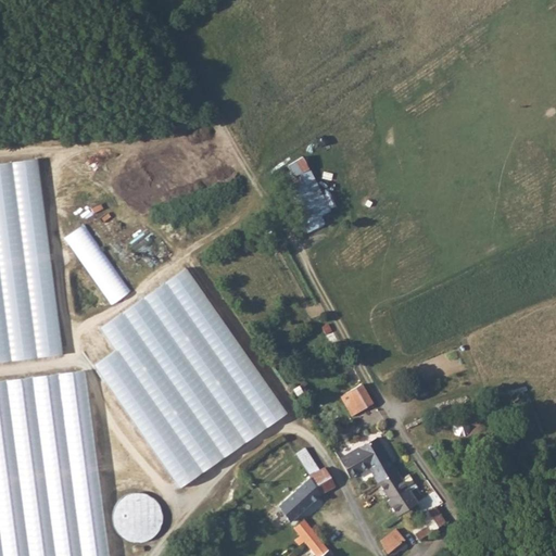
[(36,159),(0,163),(0,362),(61,354),(36,159)]
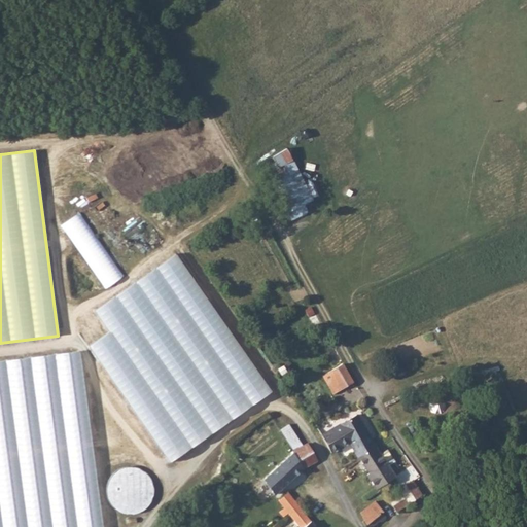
[(285,167),(269,175),(292,220),(308,212),(285,167)]
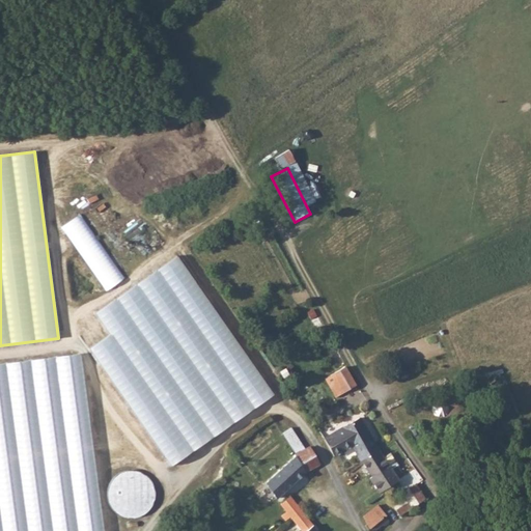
[(123,278),(80,214),(62,225),(107,289),(123,278)]
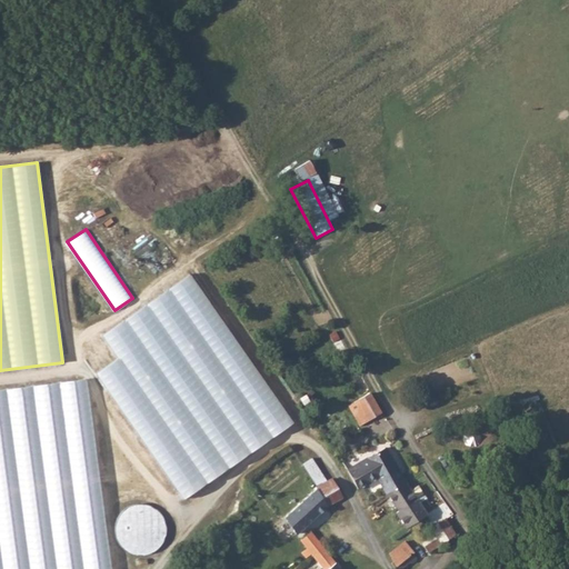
[(189,275),(101,335),(117,357),(93,372),(181,499),(291,422),(189,275)]
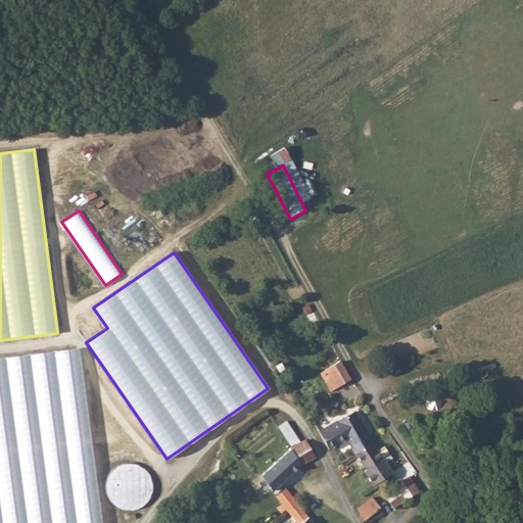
[(97,522),(75,349),(0,359),(0,522),(97,522)]
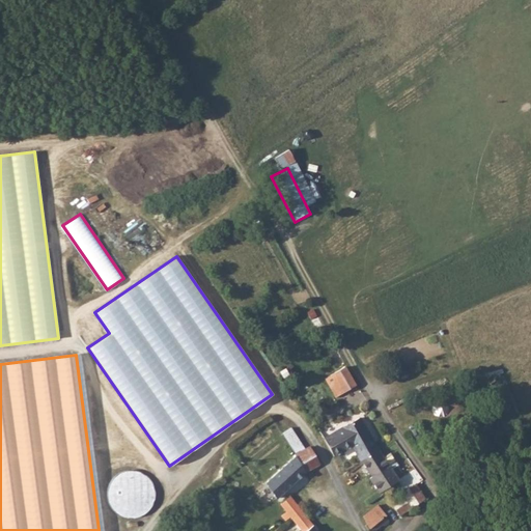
[(345,367),(326,380),(337,398),(346,392),(345,391),(356,386),(345,367)]
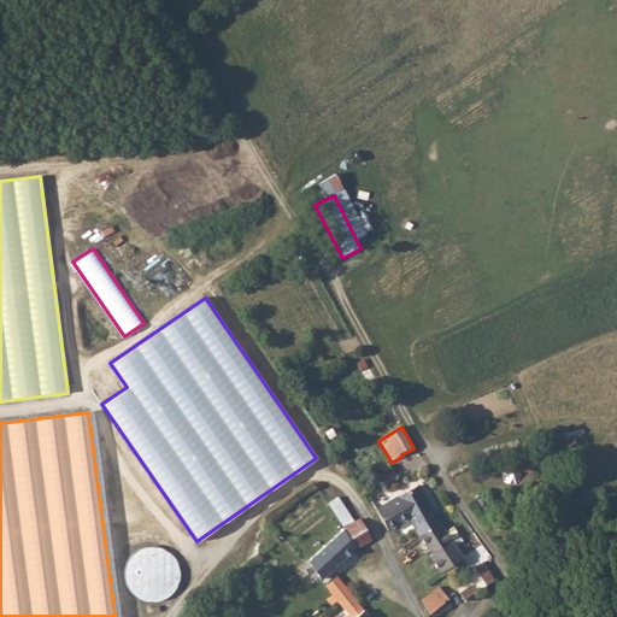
[(421,487),(377,511),(389,532),(411,519),(421,535),(441,523),(421,487)]
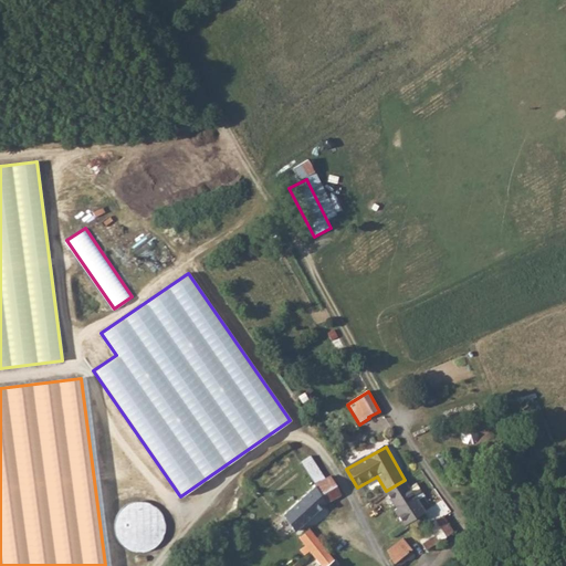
[(303,461),(317,484),(325,479),(312,456),(303,461)]
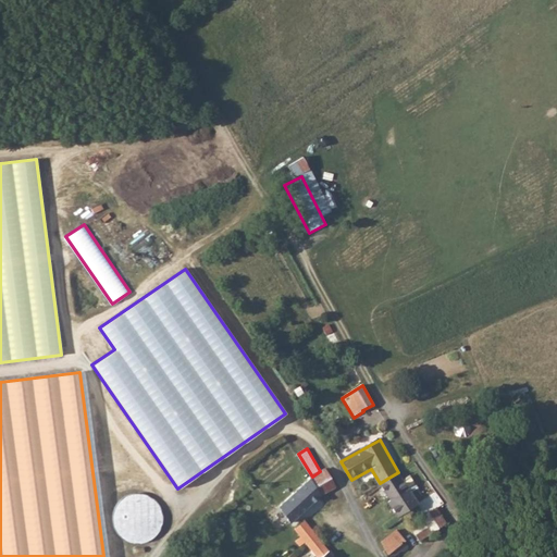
[(312,477),(310,478),(321,495),(336,486),(325,468),(320,471),(312,477)]
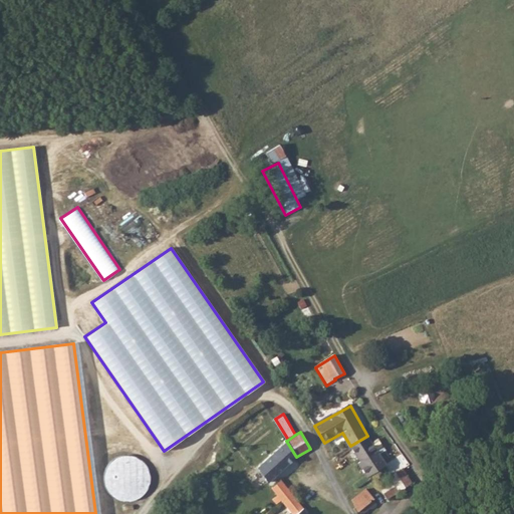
[(367,436),(350,446),(360,462),(358,463),(367,478),(386,466),(380,458),(386,455),(387,452),(379,441),(376,441),(371,444),(367,436)]
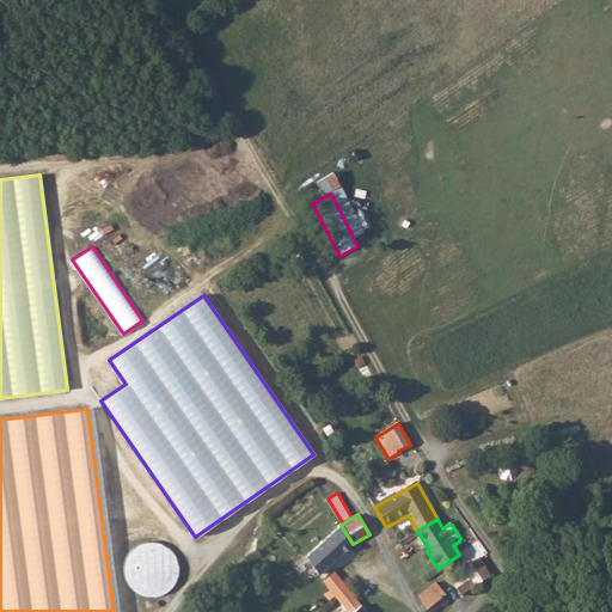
[(341,525),(304,556),(310,564),(318,573),(353,544),(341,525)]
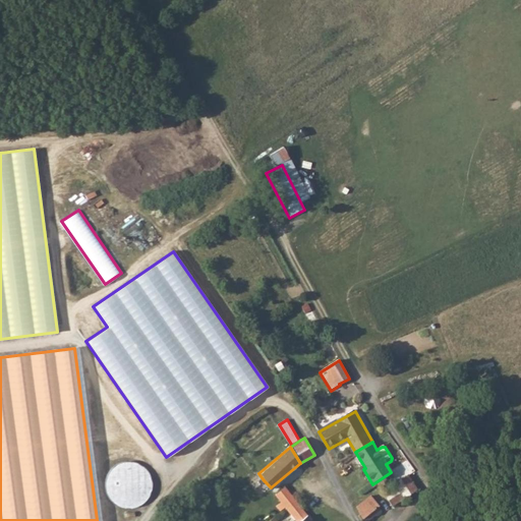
[(108,505),(149,507),(151,464),(110,462),(108,505)]
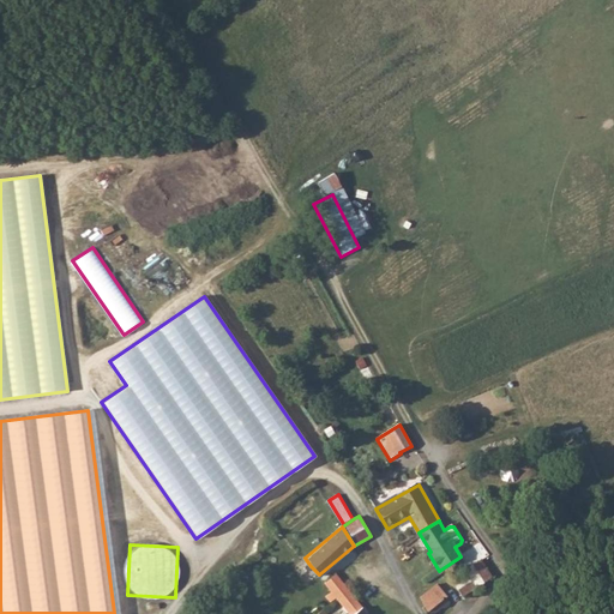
[(465,569),(469,575),(477,588),(489,579),(479,560),(465,569)]
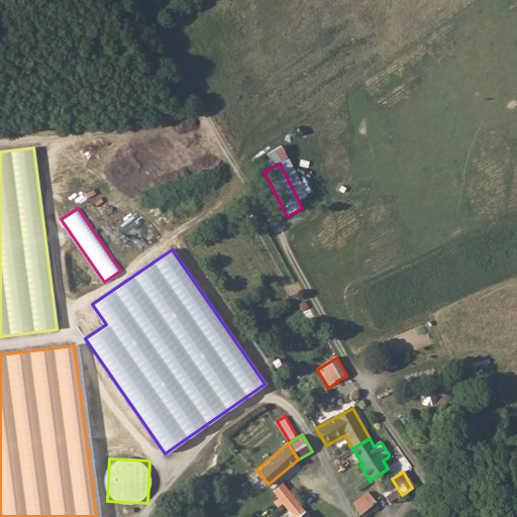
[(283,483),(273,490),(279,497),(289,490),(283,483)]
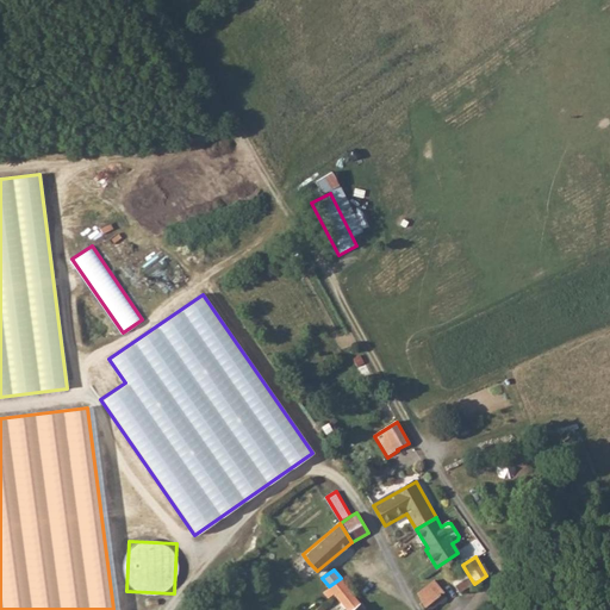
[(466,571),(452,580),(455,587),(459,593),(473,584),(474,584),(466,571)]
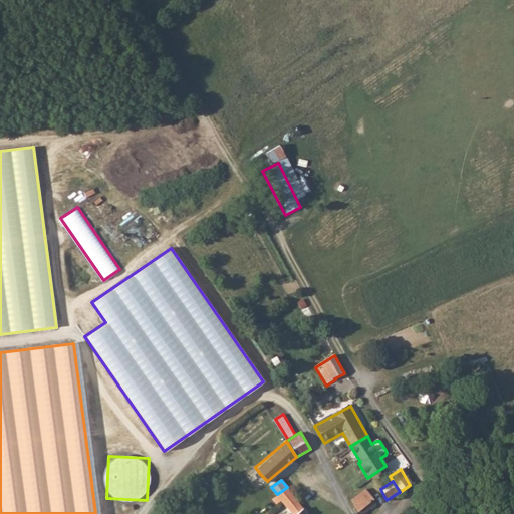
[(287,487),(277,494),(281,500),(291,492),(287,487)]
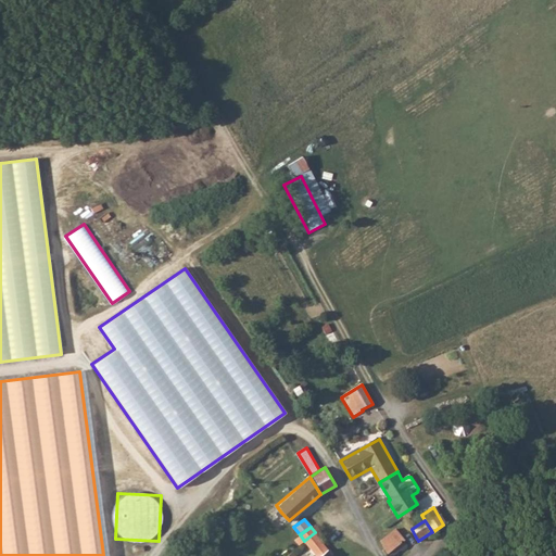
[(394,529),(380,540),(384,548),(382,551),(386,555),(396,546),(400,548),(401,550),(403,550),(404,548),(406,547),(405,544),(402,536),(394,529)]
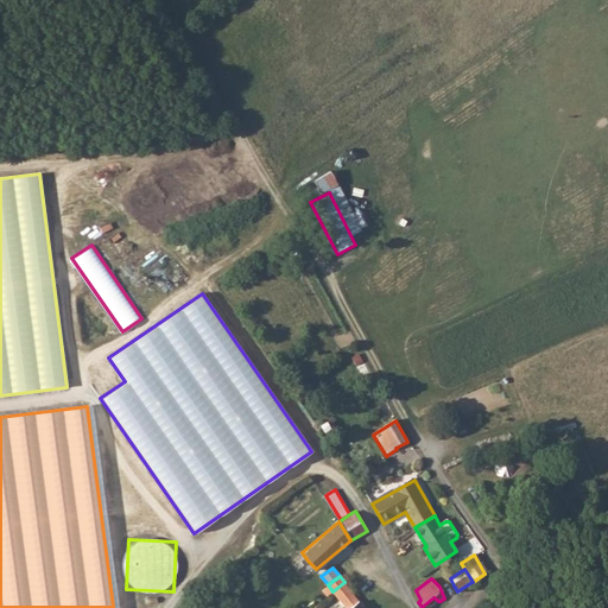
[(344,582),(333,591),(335,594),(346,607),(349,607),(359,601),(344,582)]
